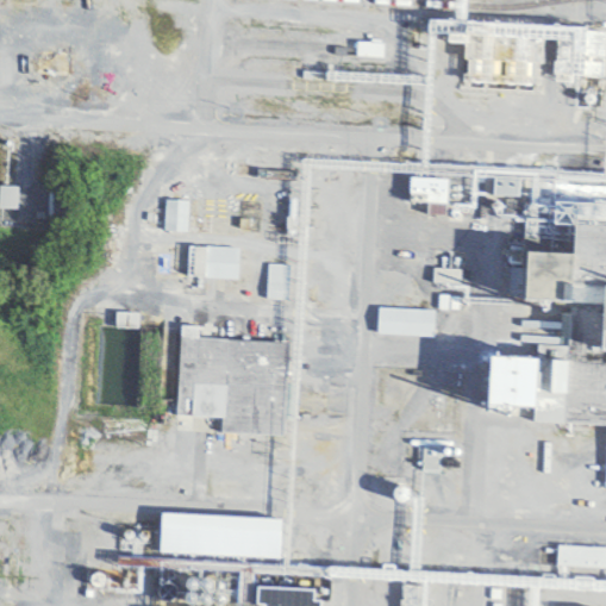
[(605,30),(582,30),(582,76),(605,76),(605,30)]
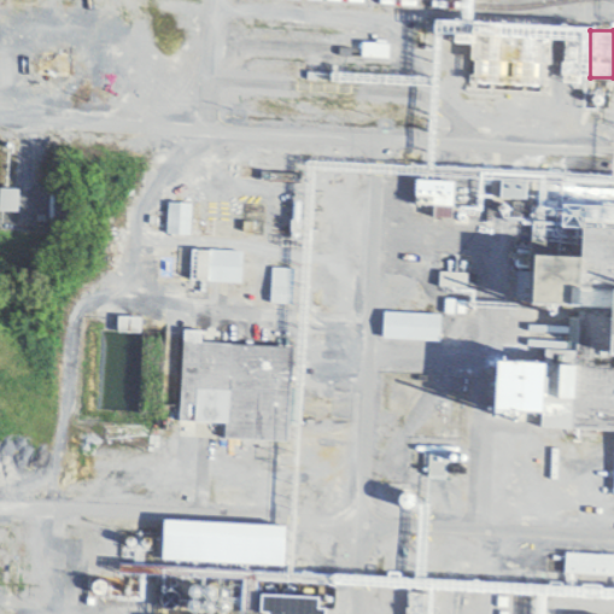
[(512,60),(512,83),(543,83),(543,60),(512,60)]
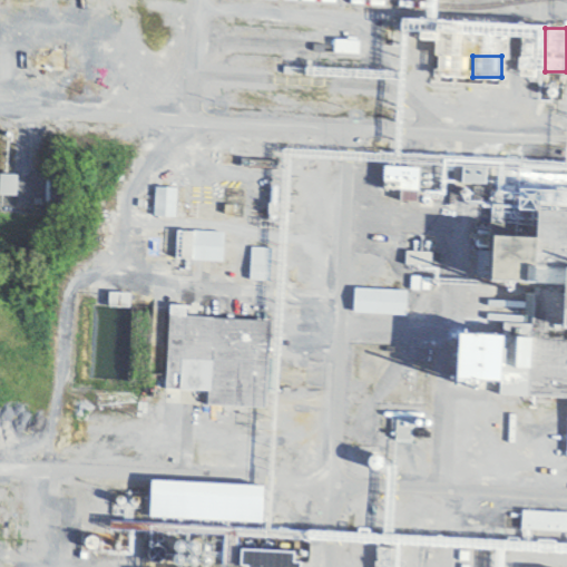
[(400,199),(420,199),(420,166),(383,166),(383,187),(400,187),(400,199)]
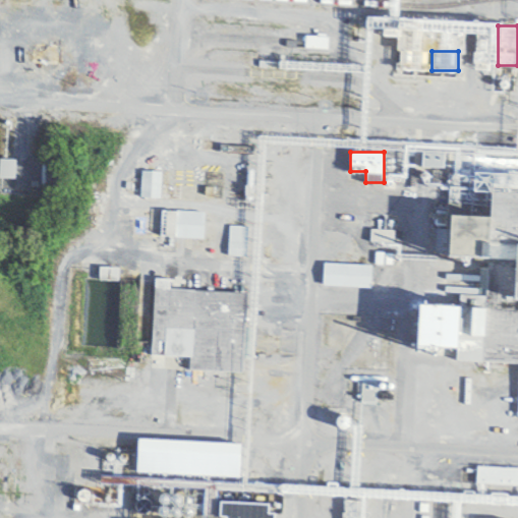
[(0,159),(0,177),(17,178),(17,159),(0,159)]
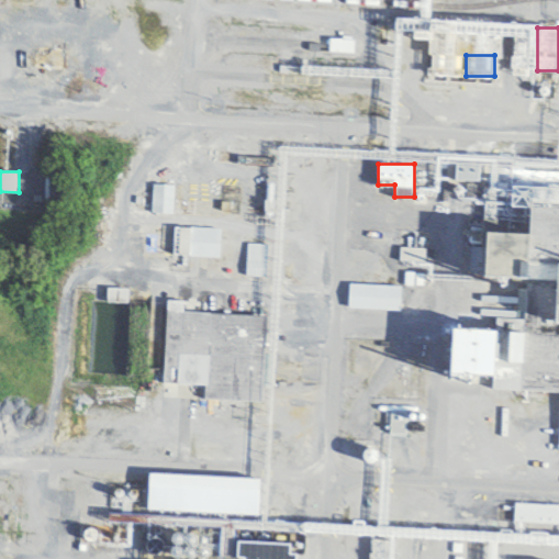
[(154,185),(154,212),(174,212),(174,185),(154,185)]
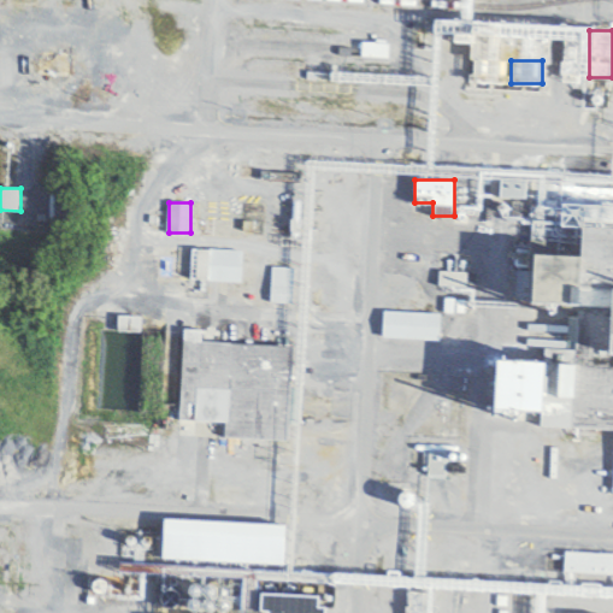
[(612,224),(576,220),(573,258),(523,253),(517,305),(571,310),(567,348),(546,346),(543,366),(490,361),(485,413),(541,418),(540,424),(612,431),(612,224)]
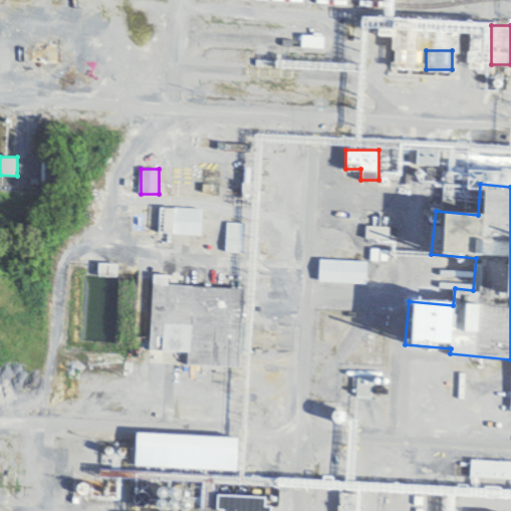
[(202,234),(202,208),(163,208),(163,234),(202,234)]
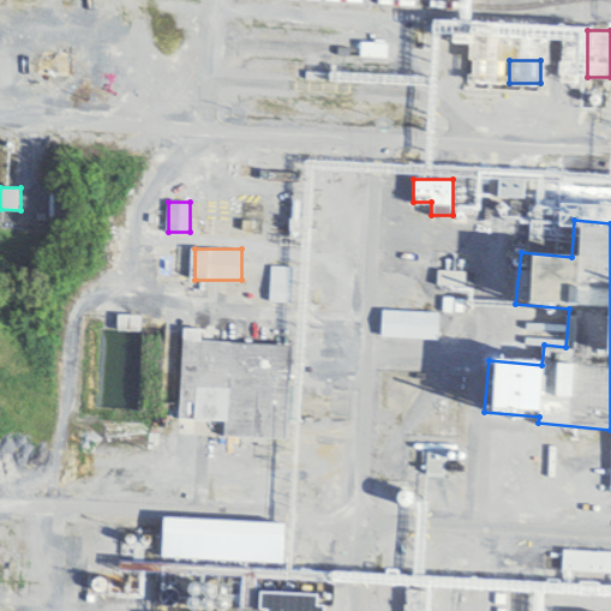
[(186,267),(187,252),(165,251),(165,265),(186,267)]
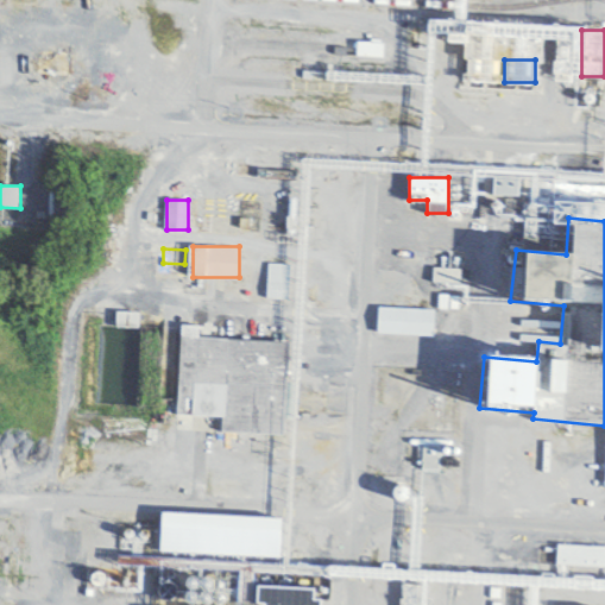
[(291,300),(291,263),(269,263),(269,300),(291,300)]
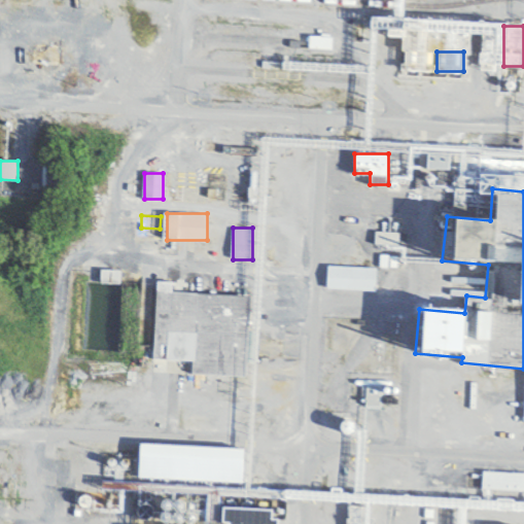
[(375,290),(375,267),(328,267),(328,290),(375,290)]
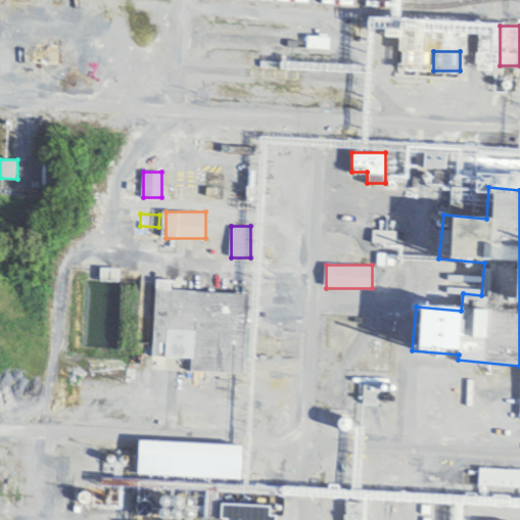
[(120,281),(120,269),(100,269),(100,281),(120,281)]
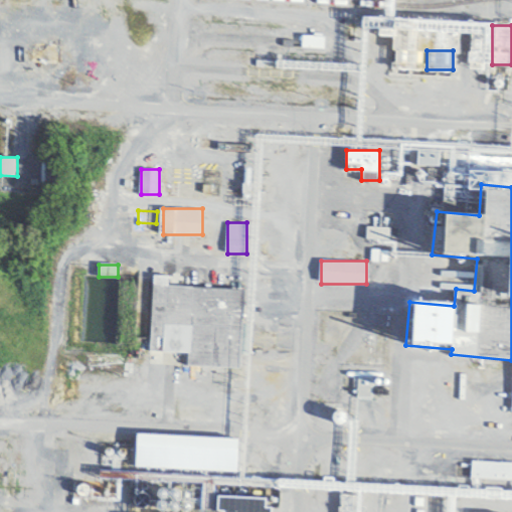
[(150,350),(189,352),(189,365),(241,367),(244,289),(169,286),(169,275),(153,275),(150,350)]
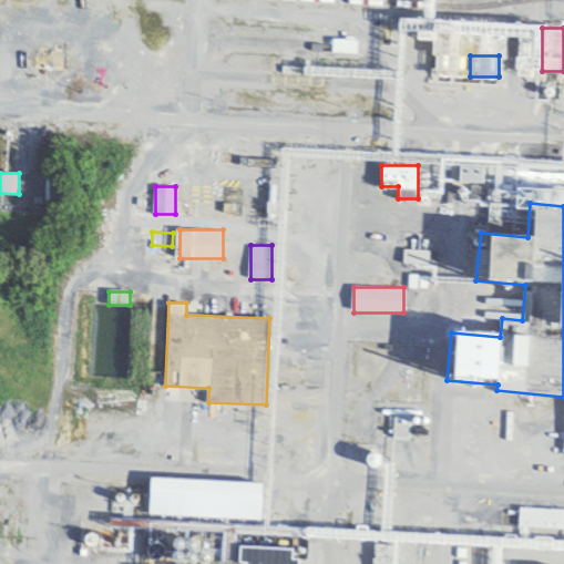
[(150,478),(149,513),(263,518),(264,482),(150,478)]
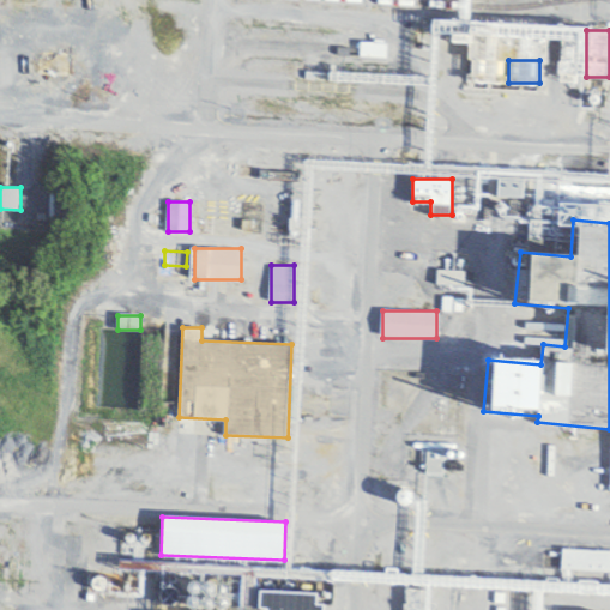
[(609,548),(563,548),(563,568),(609,567),(609,548)]
